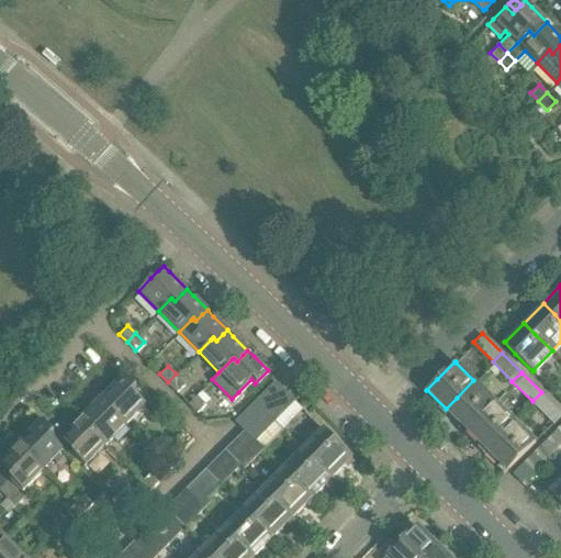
[(176,374),(168,382),(176,391),(184,382),(176,374)]
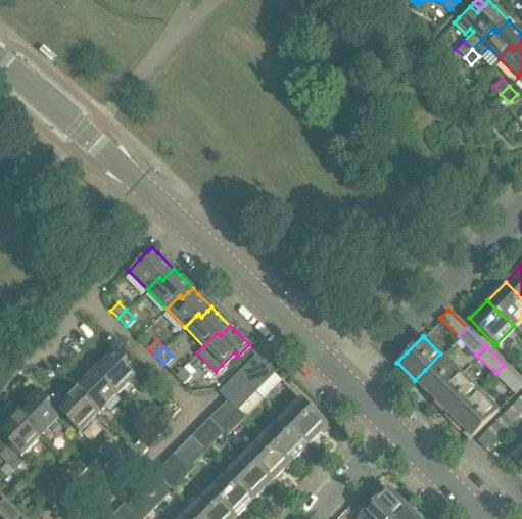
[(102,361),(96,367),(100,371),(108,378),(104,382),(115,393),(134,375),(123,364),(126,360),(114,348),(102,361)]
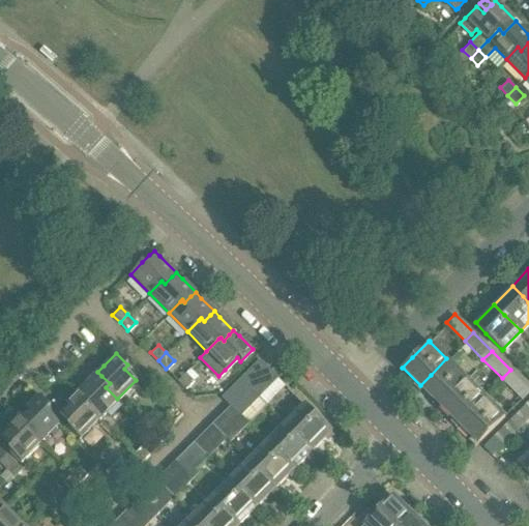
[(259,358),(240,377),(258,395),(263,389),(276,376),(259,358)]
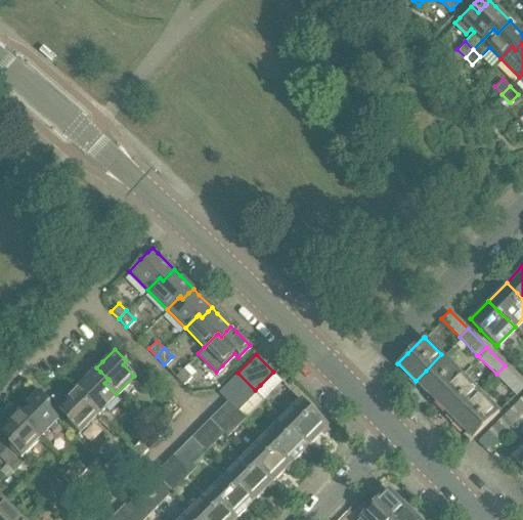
[(416,381),(433,399),(443,389),(460,373),(441,354),(426,371),(416,381)]
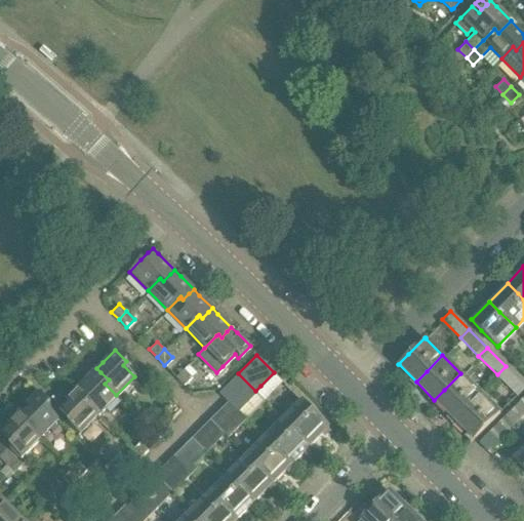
[(523,384),(506,366),(497,374),(517,393),(523,385),(523,384)]
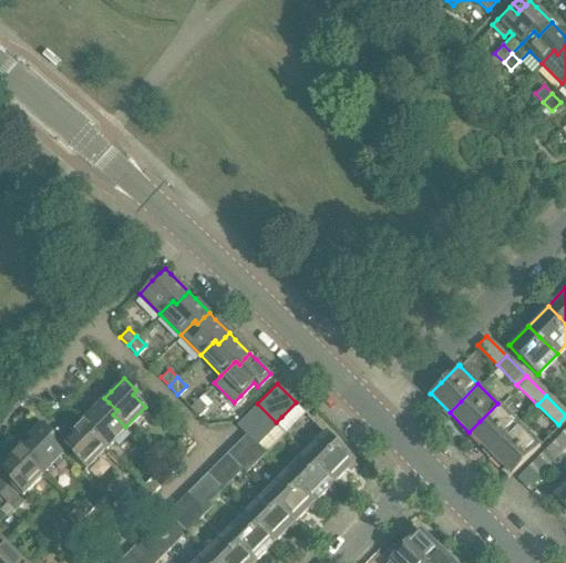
[(91,411),(84,418),(89,422),(98,430),(92,436),(105,448),(125,427),(113,415),(117,410),(109,402),(104,398),(91,411)]
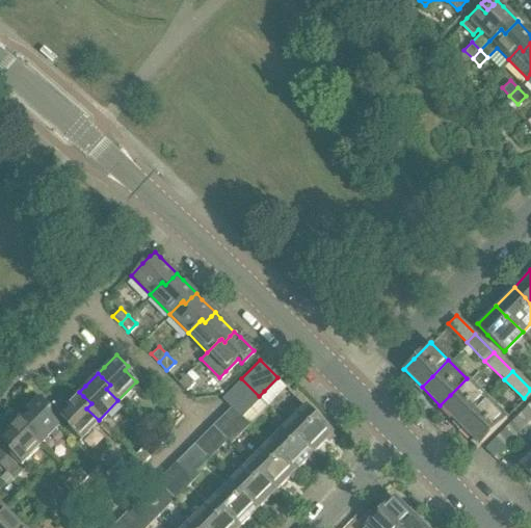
[(178,380),(185,389),(193,380),(186,373),(178,380)]
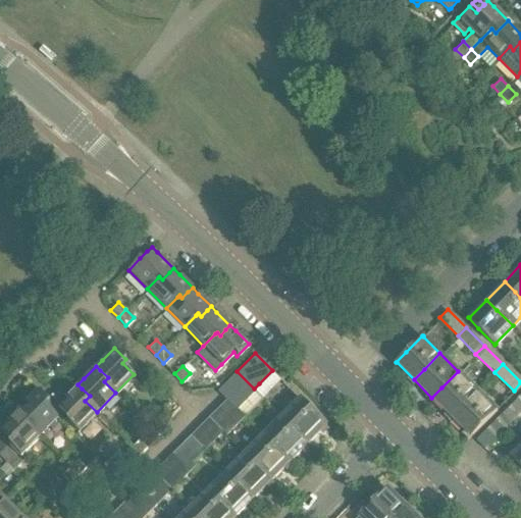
[(218,390),(227,399),(236,407),(254,389),(237,371),(218,390)]
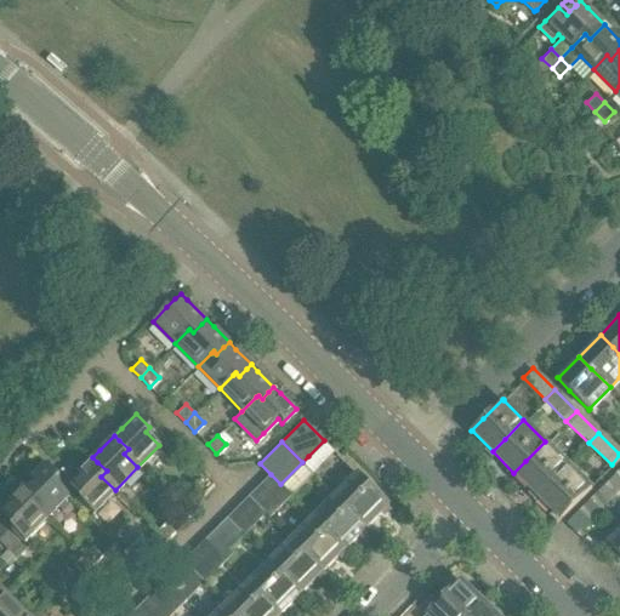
[(513,473),(535,495),(547,483),(567,463),(545,441),(525,461),(513,473)]
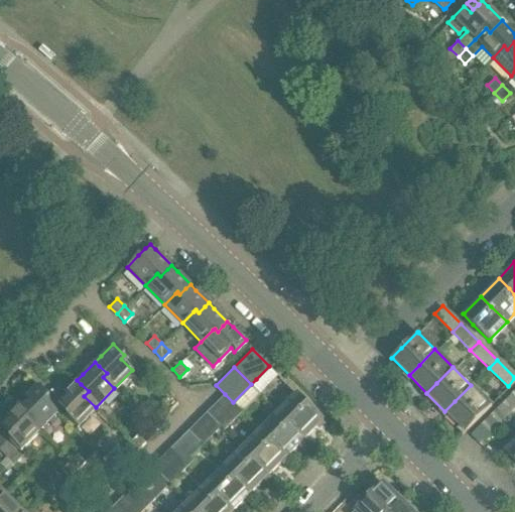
[(81,384),(77,380),(62,393),(57,399),(61,403),(69,411),(66,414),(77,425),(96,407),(84,396),(89,391),(81,384)]
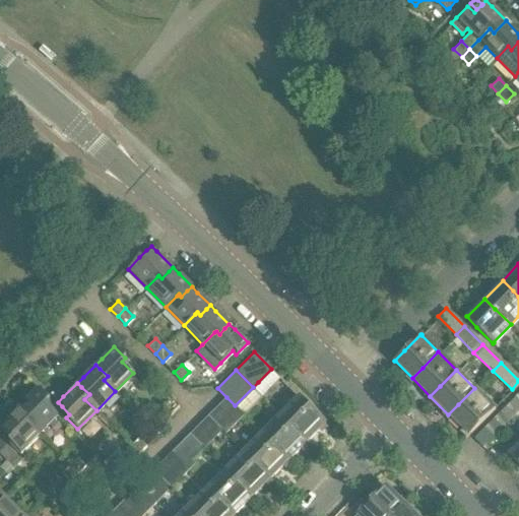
[(24,401),(18,407),(22,411),(29,418),(26,422),(39,434),(57,414),(46,403),(49,400),(38,388),(24,401)]
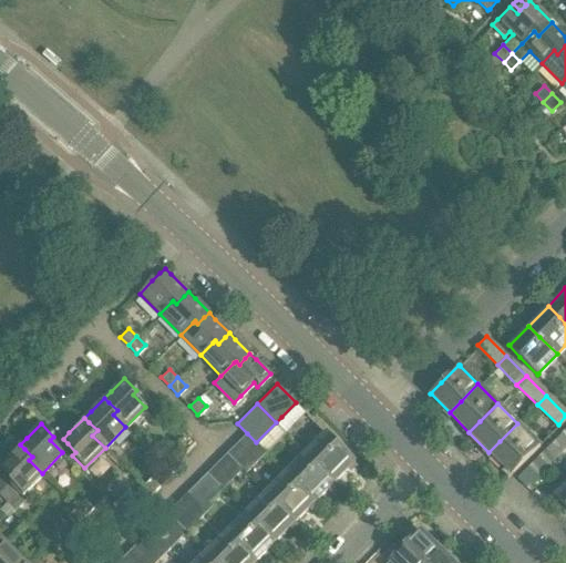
[(500,441),(489,452),(510,473),(521,462),(538,444),(538,443),(537,443),(517,423),(500,441)]
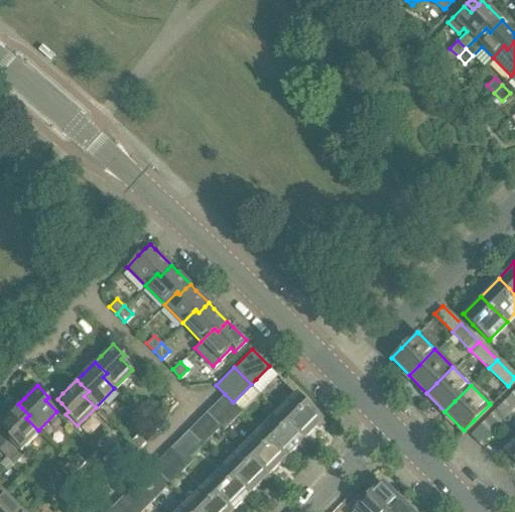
[(514,387),(497,406),(505,414),(514,403),(514,387)]
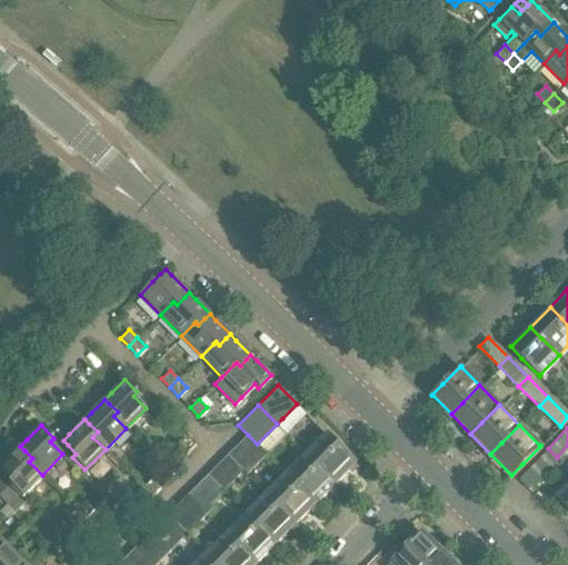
[(326,434),(307,453),(317,464),(335,482),(354,463),(355,463),(338,445),(326,433),(326,434)]
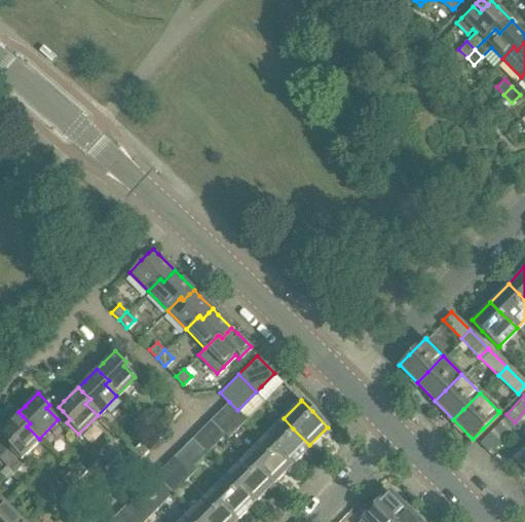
[(163,410),(173,418),(181,410),(173,402),(163,410)]
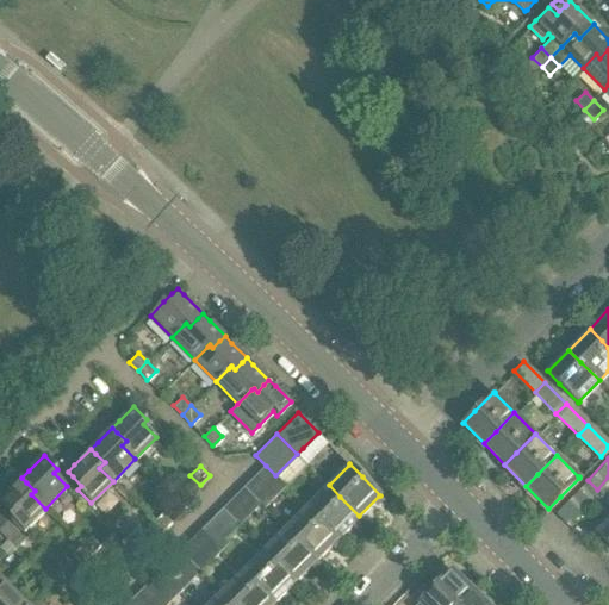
[(255,474),(244,486),(260,503),(263,506),(285,485),(275,475),(266,466),(256,475),(255,474)]
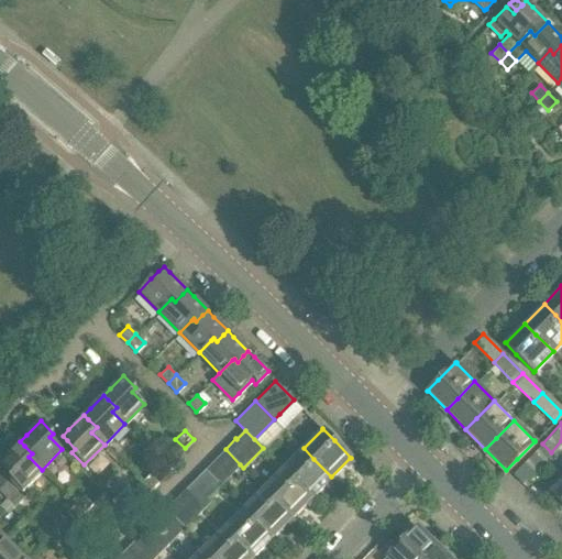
[(24,446),(20,441),(7,455),(0,461),(4,466),(12,473),(9,478),(21,490),(42,470),(29,457),(32,453),(24,446)]
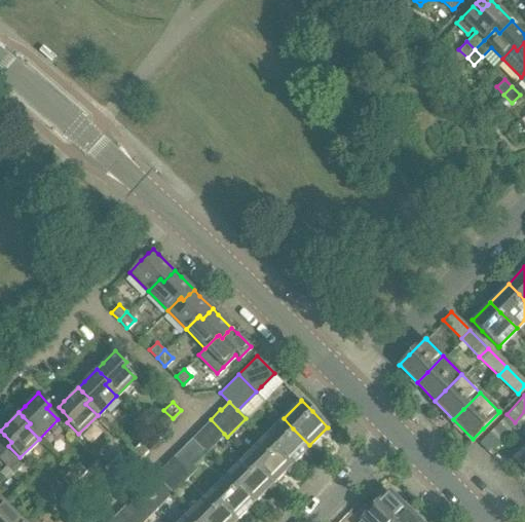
[(515,422),(507,414),(479,442),(487,450),(515,422)]
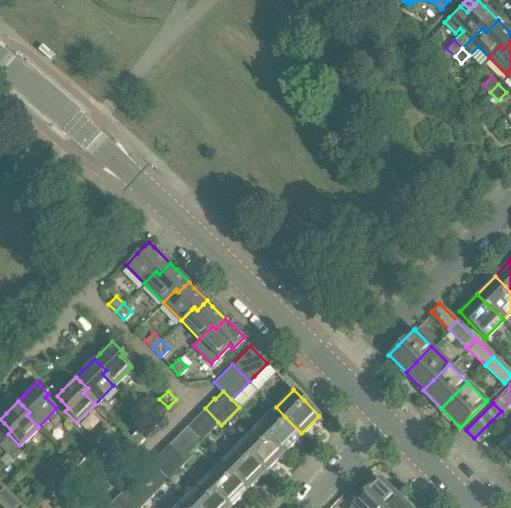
[(276,407),(257,425),(267,435),(283,451),(301,433),(285,417),(276,407)]
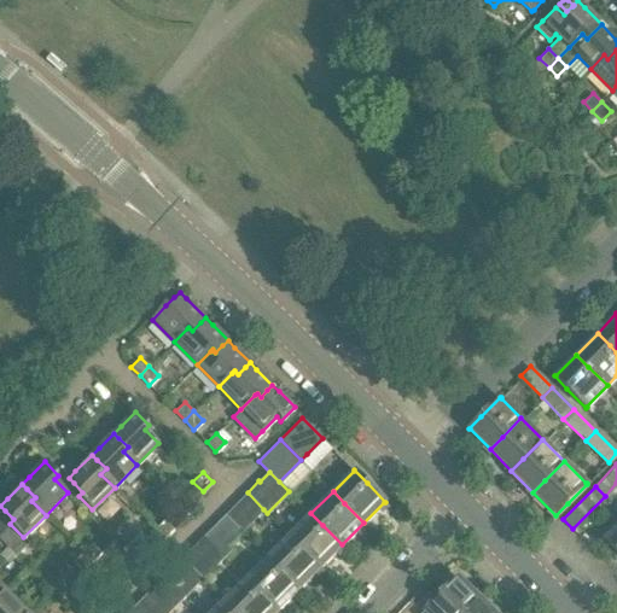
[(234,505),(236,506),(251,521),(263,509),(248,492),(234,505)]
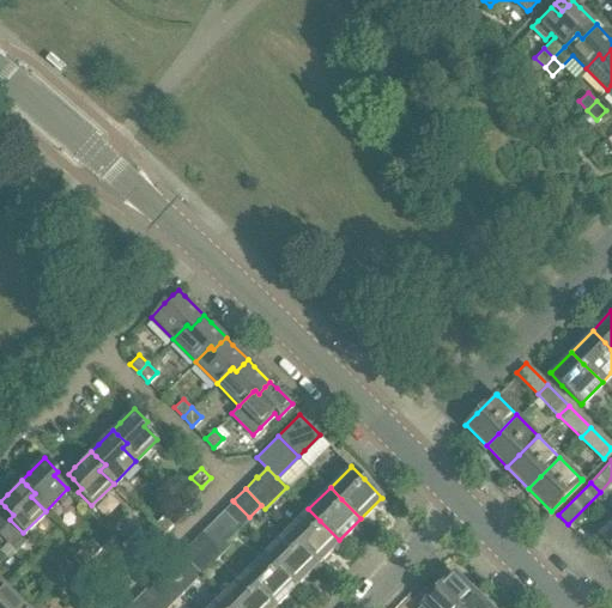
[(234,502),(224,511),(240,526),(249,517),(234,502)]
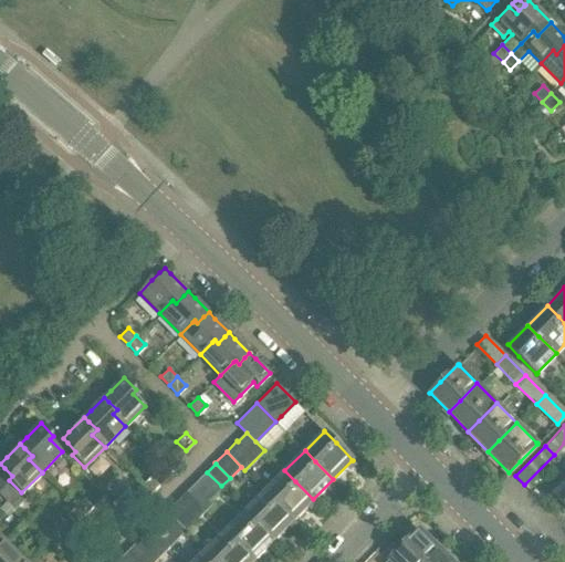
[(284,470),(265,490),(276,501),(294,518),(313,499),(295,481),(284,470)]
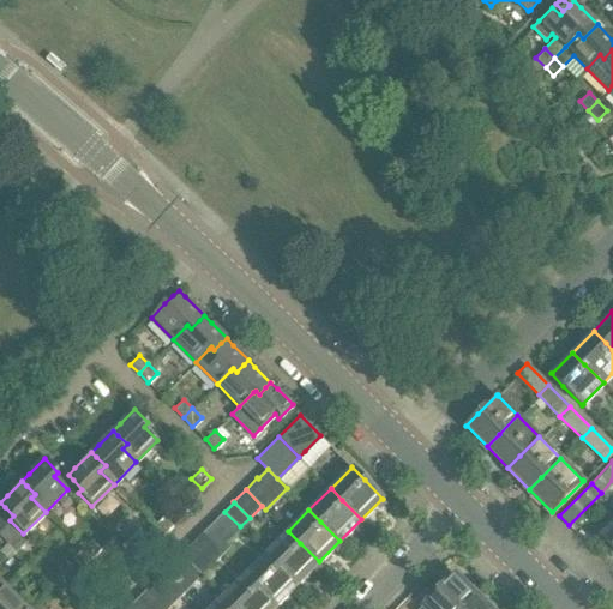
[(212,523),(212,524),(228,538),(240,526),(224,512),(224,511),(212,523)]
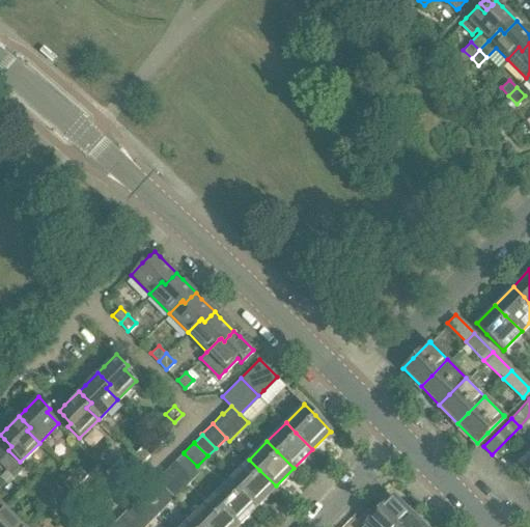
[(141,446),(133,453),(141,462),(148,453),(141,446)]
